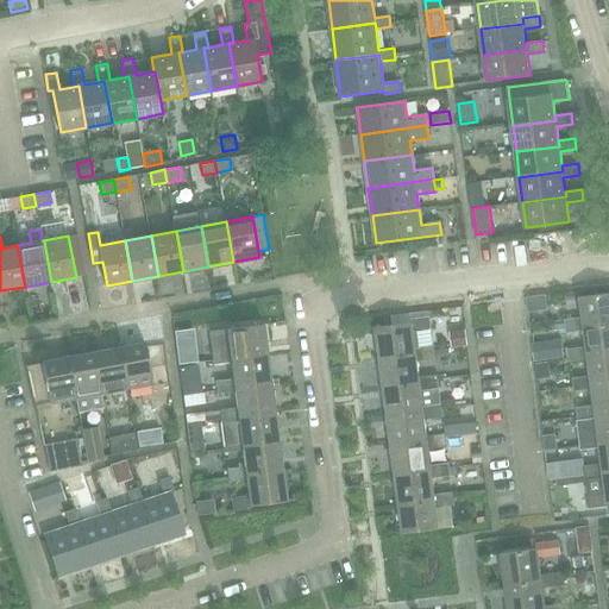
[(584,318),(565,320),(567,333),(584,331),(584,327),(608,324),(608,294),(581,297),(584,318)]
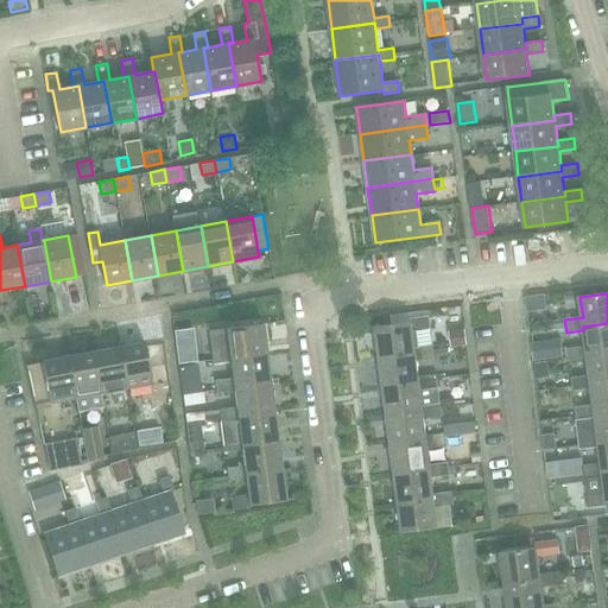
[(545,295),(526,297),(529,312),(548,309),(545,295)]
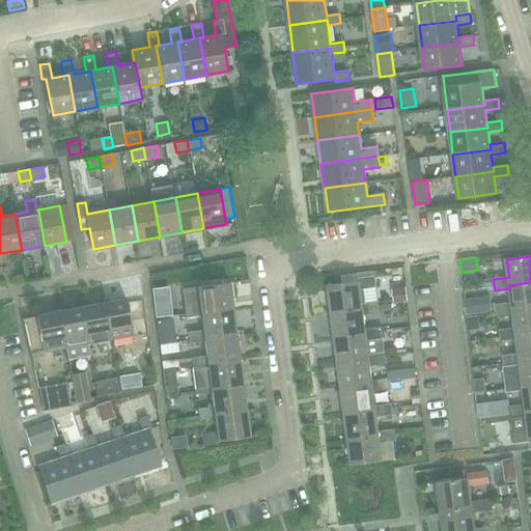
[(431,268),(416,270),(417,280),(432,278),(431,268)]
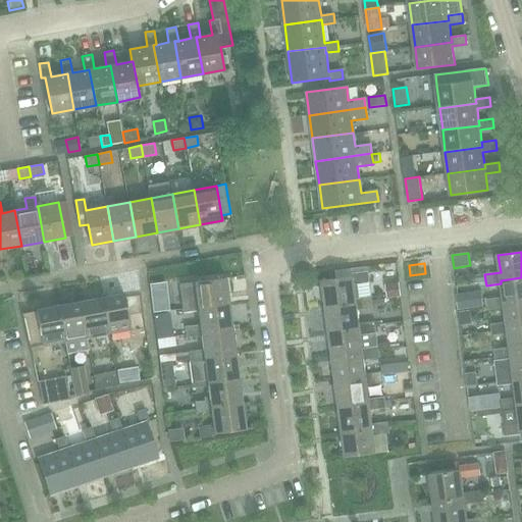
[(323,280),(326,306),(358,302),(358,298),(356,284),(370,282),(369,271),(353,273),(354,276),(323,280)]
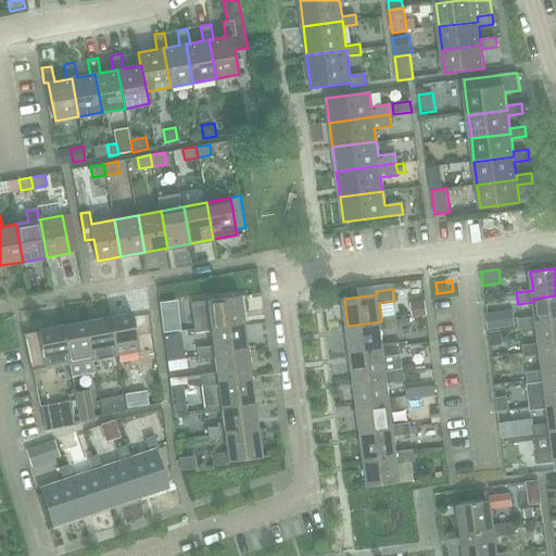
[(196,333),(211,331),(211,327),(244,323),(241,295),(207,300),(211,319),(193,321),(196,333)]
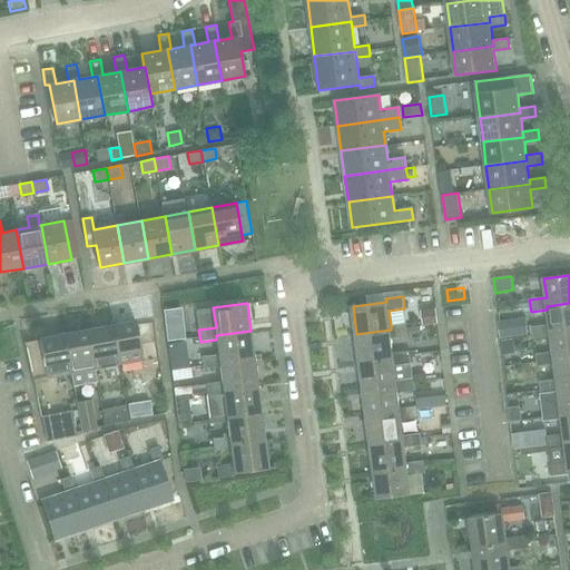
[(534,340),(550,337),(550,333),(569,330),(569,303),(547,306),(547,310),(549,324),(532,326),(534,340)]
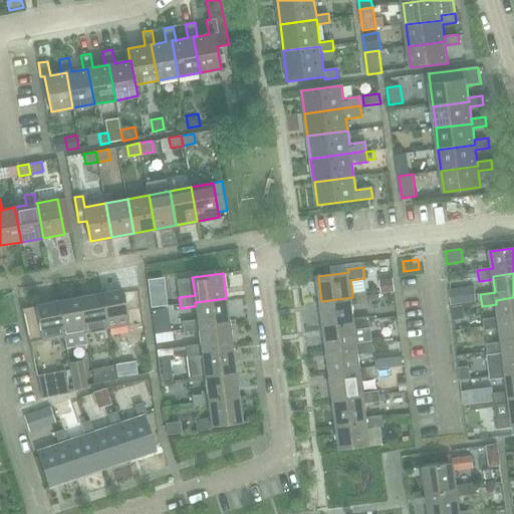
[(393,278),(379,280),(381,294),(395,292),(393,278)]
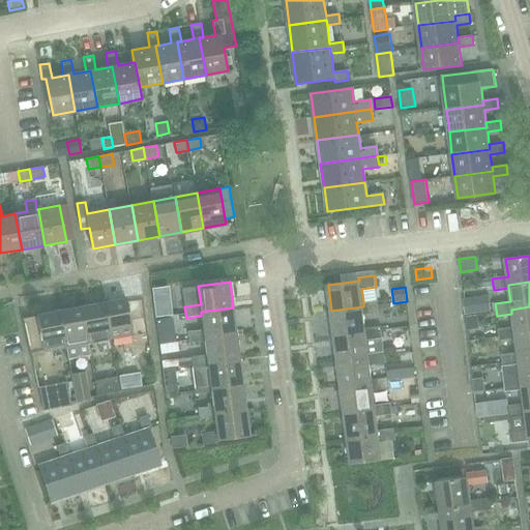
[(477,297),(464,299),(466,315),(479,313),(491,312),(489,296),(477,297)]
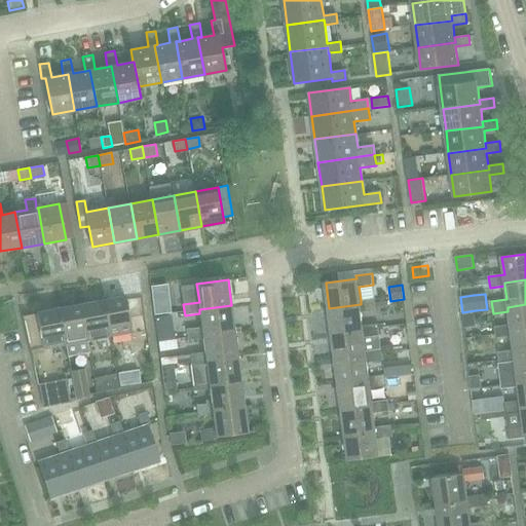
[(103,300),(110,336),(132,332),(129,322),(126,301),(125,296),(103,300)]
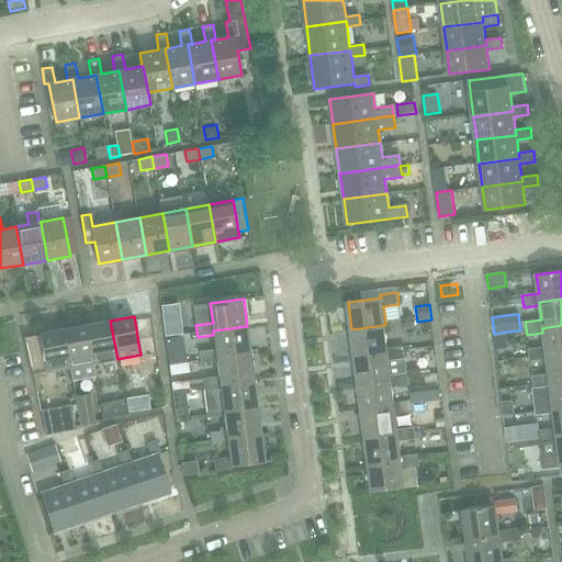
[(351,329),(356,358),(390,353),(389,348),(386,333),(402,332),(401,318),(385,321),(385,325),(351,329)]
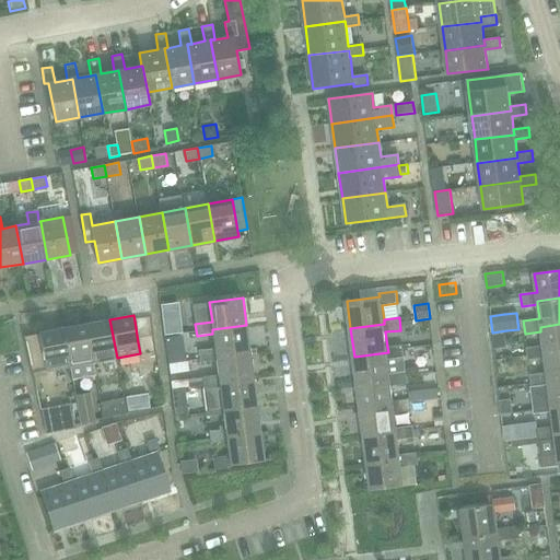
[(143,318),(135,321),(138,342),(147,341),(143,318)]
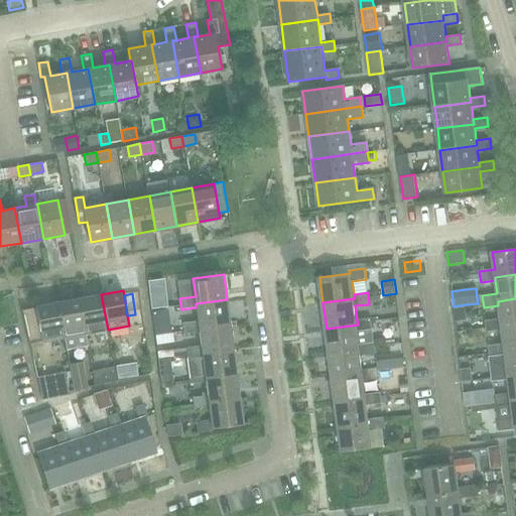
[(79,298),(86,334),(108,330),(101,294),(79,298)]
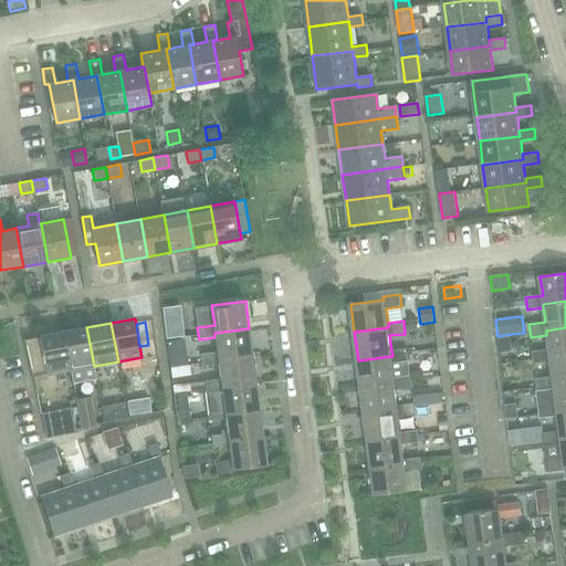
[(435,324),(426,325),(427,336),(436,336),(435,324)]
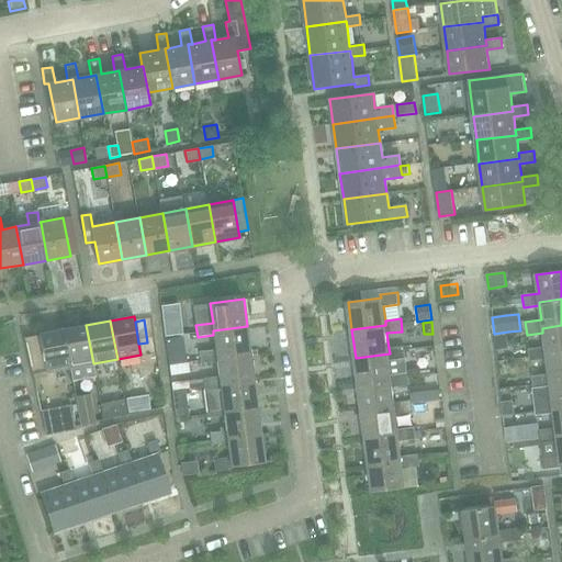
[(63,329),(70,368),(93,363),(86,325),(63,329)]
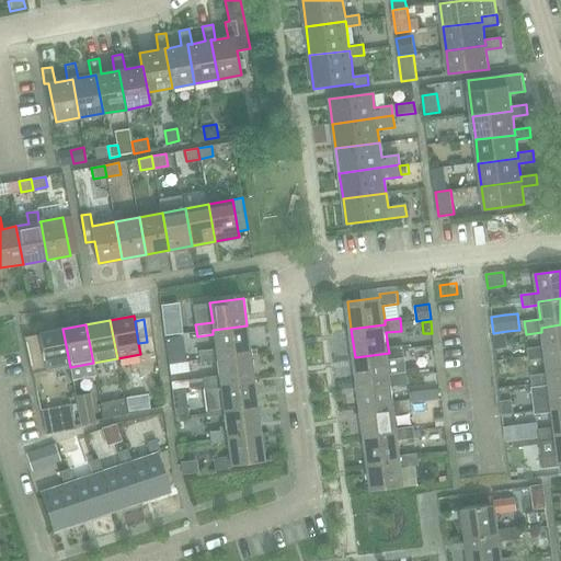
[(529,361),(545,358),(545,354),(560,352),(560,324),(541,328),(541,332),(544,346),(527,348),(529,361)]
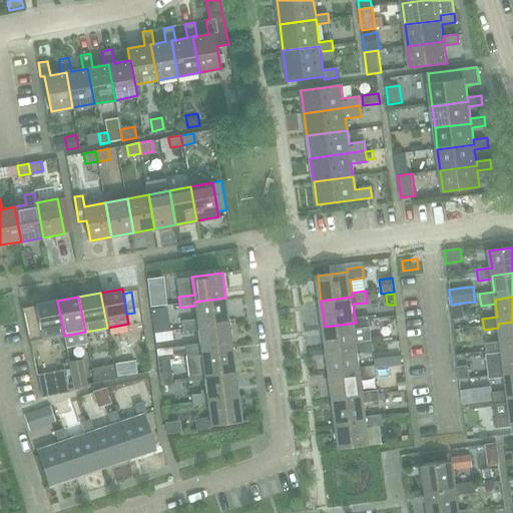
[(181,321),(182,322),(183,332),(197,330),(197,327),(228,323),(225,298),(194,302),(194,306),(196,319),(181,321)]
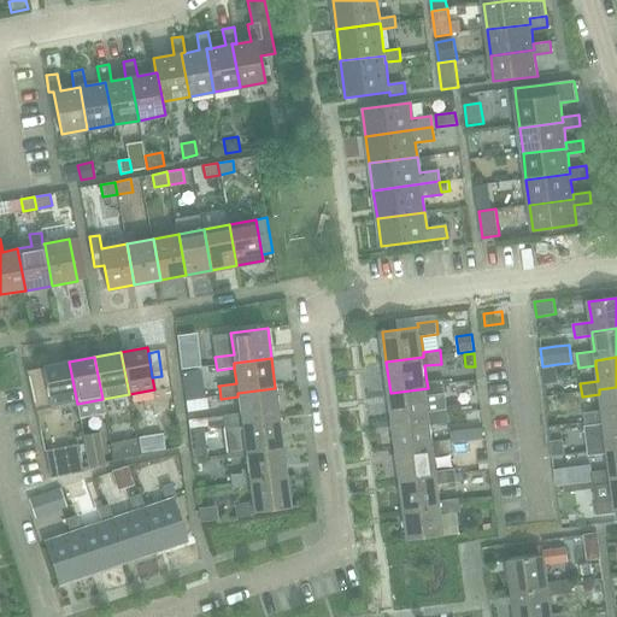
[(36,412),(52,409),(77,404),(69,362),(43,366),(43,368),(28,370),(36,412)]
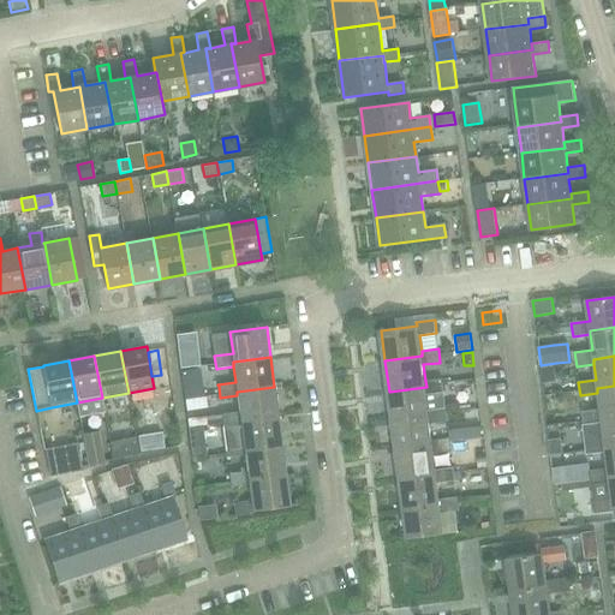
[(555,366),(541,368),(543,386),(557,383),(555,366)]
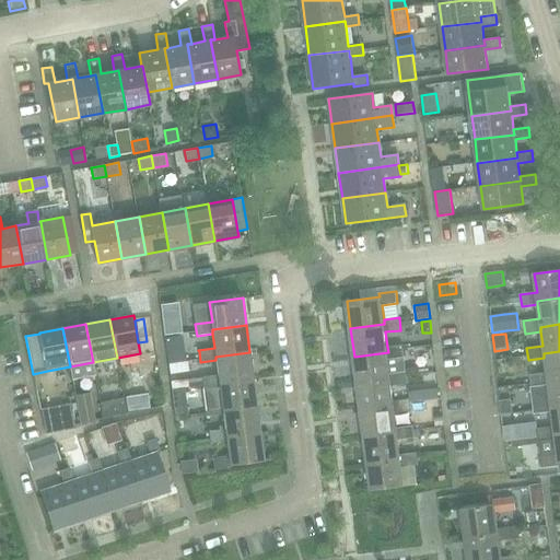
[(178,362),(176,345),(167,346),(170,363),(178,362)]
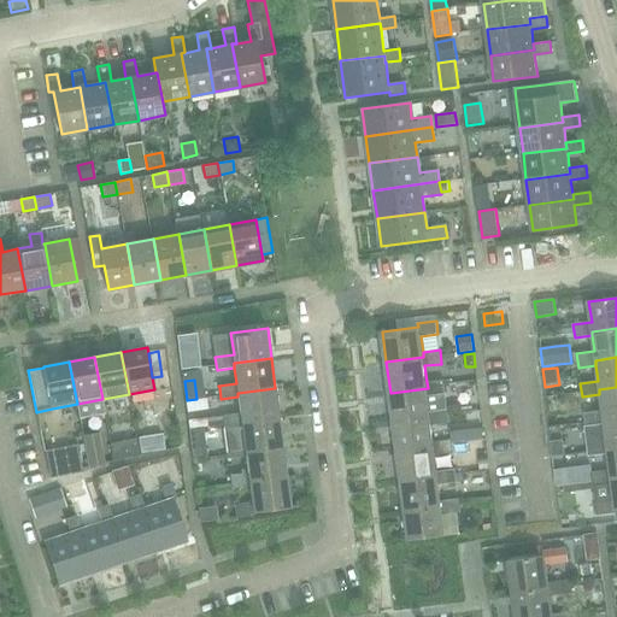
[(391,393),(394,421),(432,416),(430,412),(429,395),(446,393),(444,380),(427,382),(428,388),(391,393)]
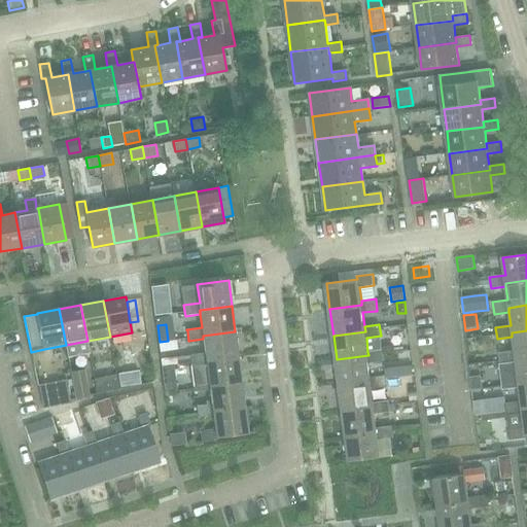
[(499,353),(500,364),(516,362),(515,357),(526,355),(526,330),(512,332),(512,337),(514,351),(499,353)]
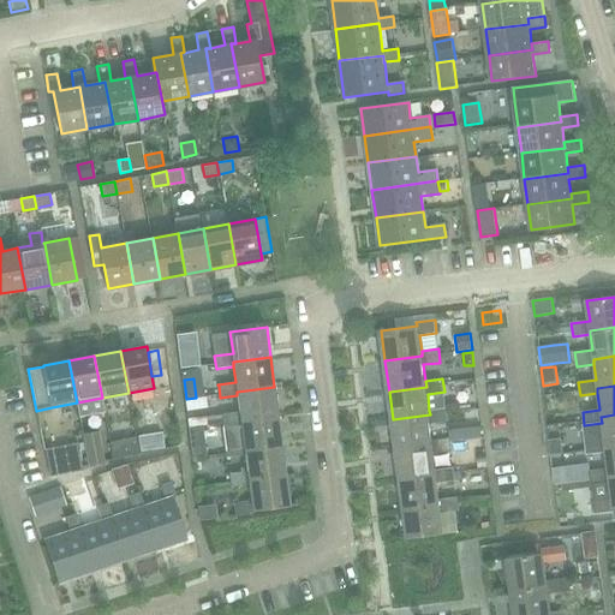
[(237,395),(239,412),(206,417),(207,425),(224,424),(224,428),(243,425),(243,421),(278,417),(274,387),(237,392),(237,395)]
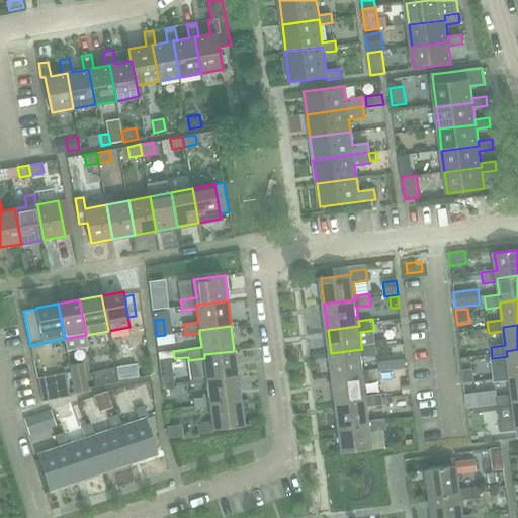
[(331,353),(334,378),(365,374),(364,370),(363,357),(377,355),(376,347),(376,344),(361,346),(362,349),(331,353)]
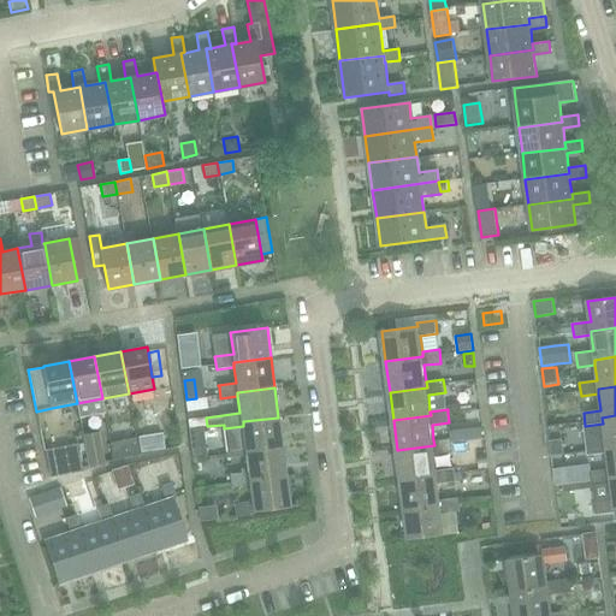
[(603,424),(585,426),(587,442),(588,455),(606,452),(606,449),(615,448),(615,415),(602,418),(603,424)]
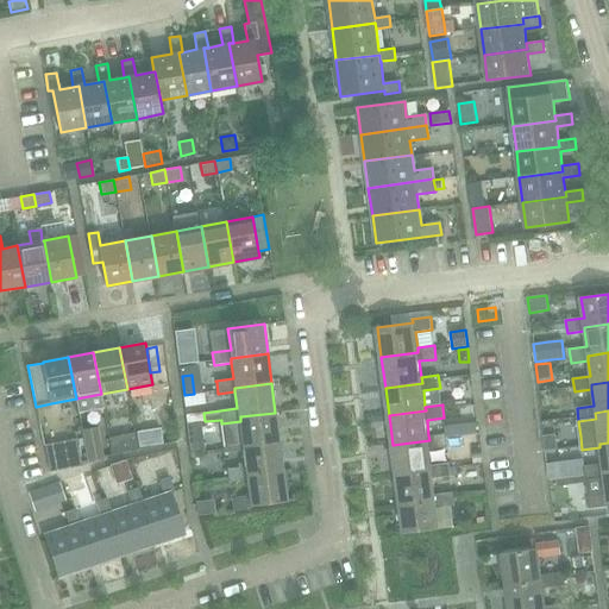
[(203,413),(194,414),(195,422),(205,421),(203,413)]
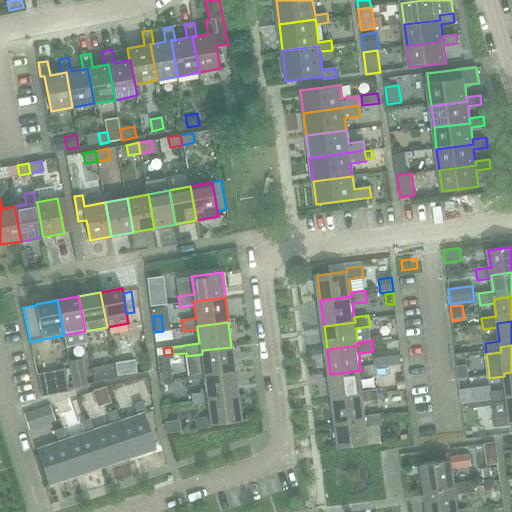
[(189,380),(204,378),(203,375),(234,371),(231,347),(202,350),(202,354),(186,356),(189,380)]
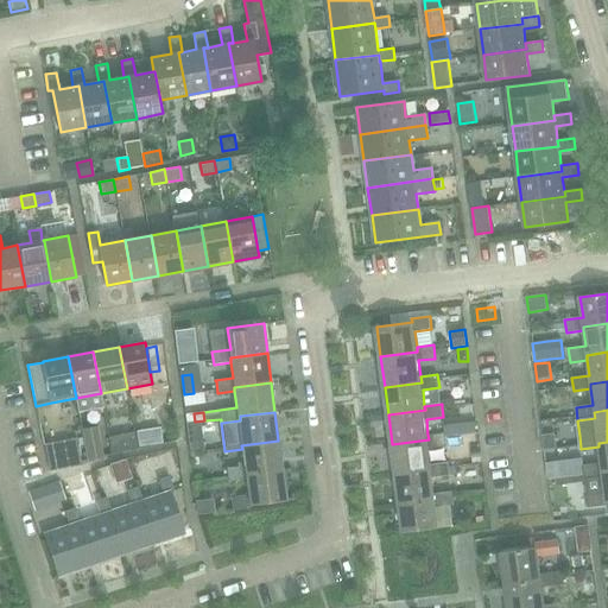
[(475,422),(458,424),(460,436),(476,434),(475,422)]
